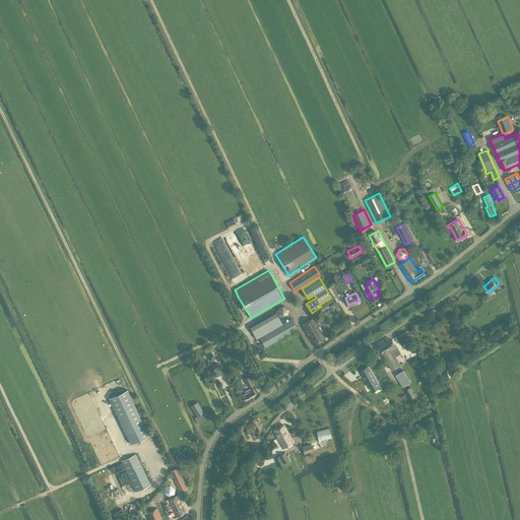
[(342,310),(337,302),(335,303),(329,307),(330,307),(332,311),(336,309),(338,312),(342,310)]
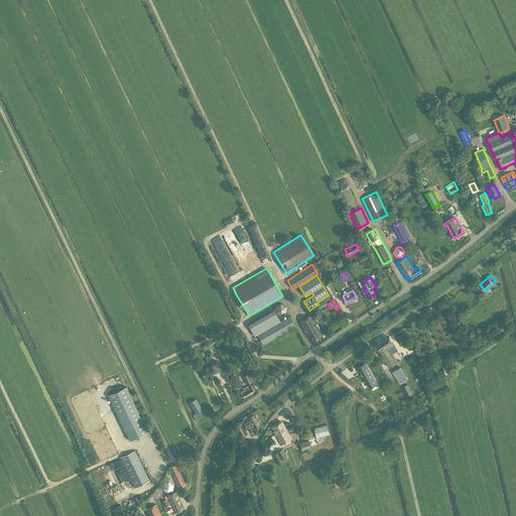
[(318,304),(317,304),(320,309),(328,304),(327,304),(325,300),(318,304)]
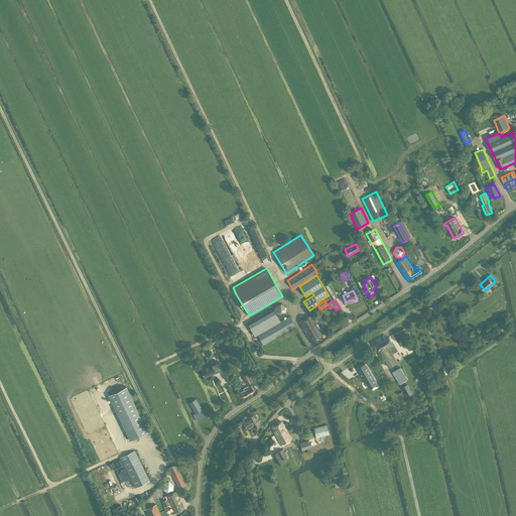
[(281,315),(286,312),(286,306),(281,303),(276,306),(276,312),(281,315)]
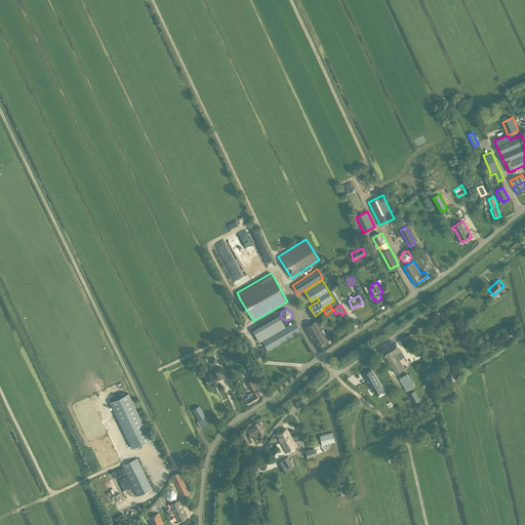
[(278,316),(252,330),(258,341),(261,340),(267,350),(298,332),(300,331),(294,322),(285,327),(278,316)]
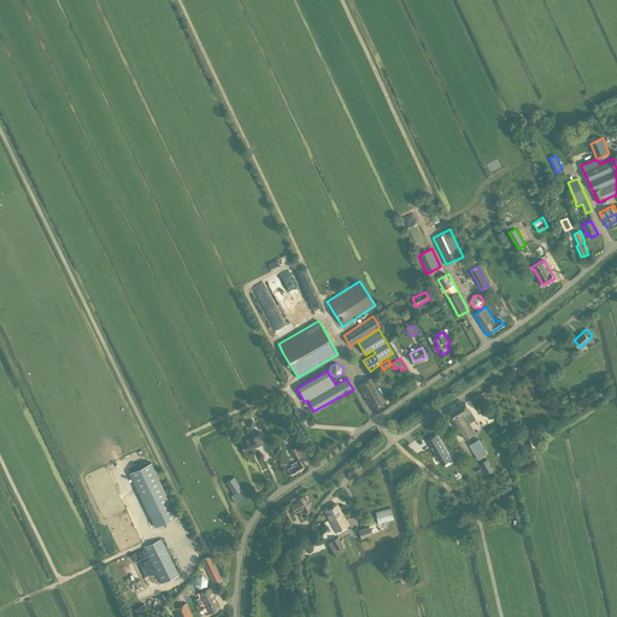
[(380,387),(374,376),(357,385),(371,409),(387,399),(383,393),(383,394),(380,387)]
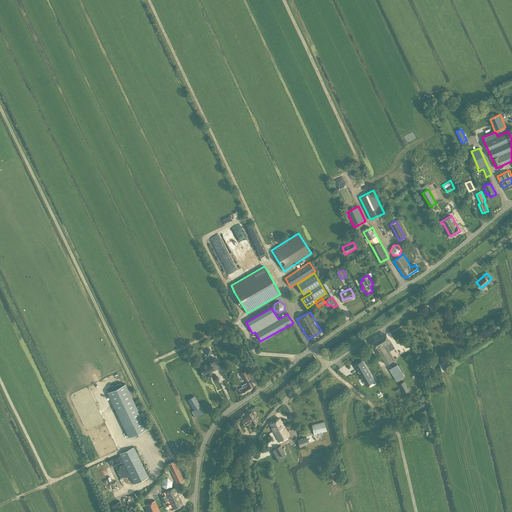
[(386,364),(394,359),(389,350),(394,347),(386,334),(373,342),(386,364)]
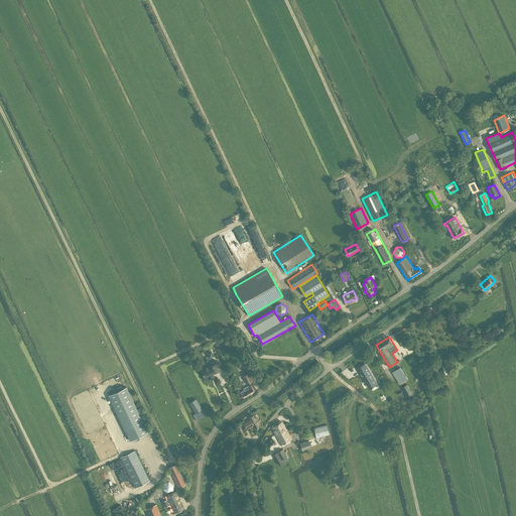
[(214,368),(217,366),(214,359),(210,361),(211,364),(201,369),(205,378),(216,372),(214,368)]
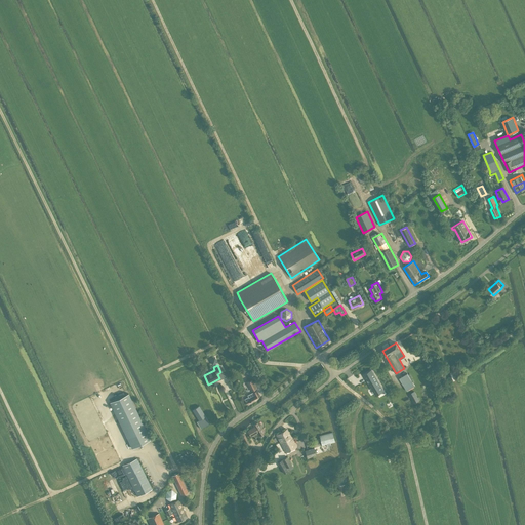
[(372,369),(363,374),(367,380),(368,379),(369,382),(368,382),(371,389),(375,396),(385,391),(384,389),(372,369)]
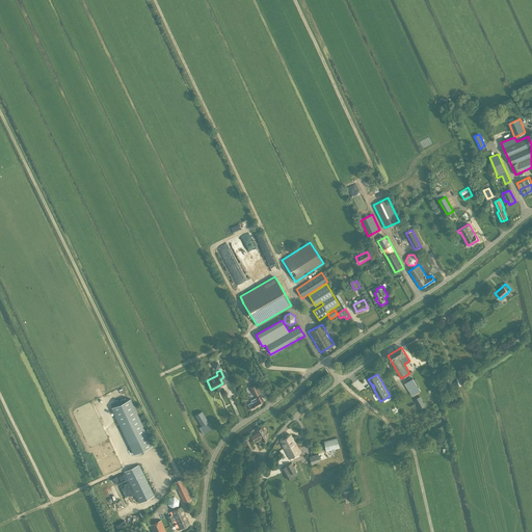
[(453,384),(449,374),(443,376),(447,387),(453,384)]
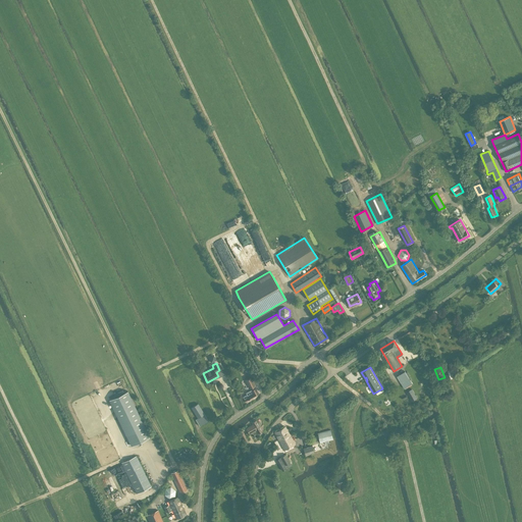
[(249,388),(256,385),(252,376),(245,380),(249,388)]
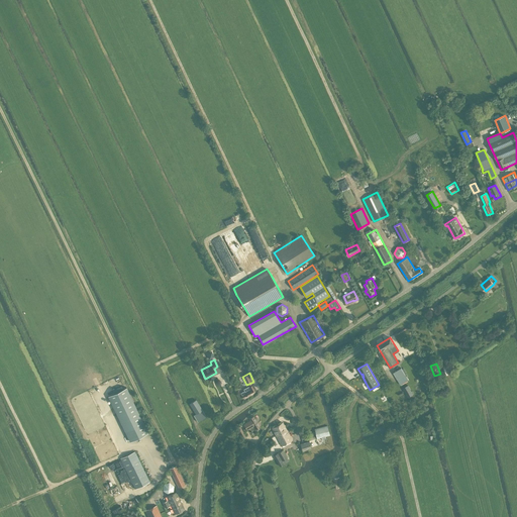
[(400,385),(408,380),(405,374),(397,379),(400,385)]
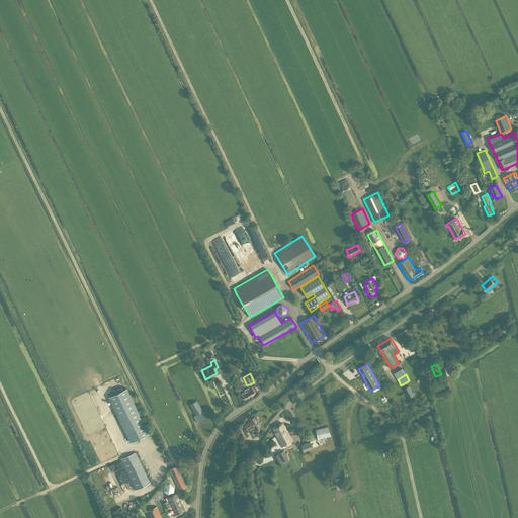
[(253,393),(256,391),(253,384),(244,390),(245,392),(242,394),(245,400),(254,395),(253,393)]
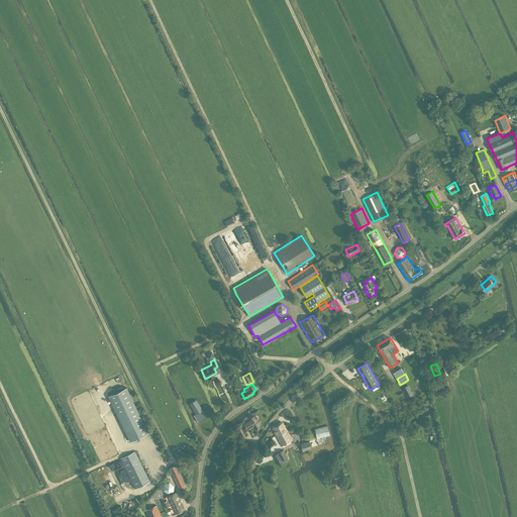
[(413,394),(408,385),(402,389),(407,398),(413,394)]
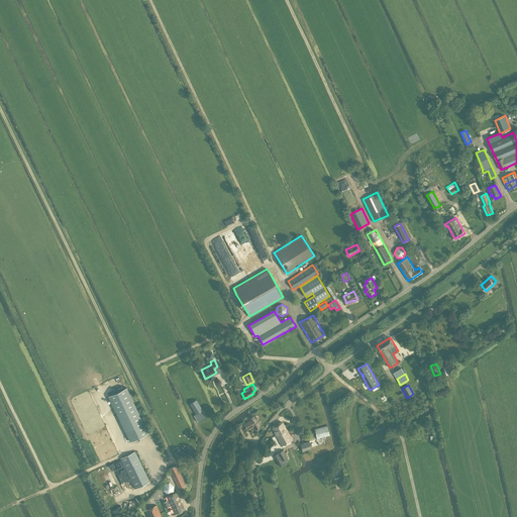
[(148,432),(127,387),(108,396),(130,441),(148,432)]
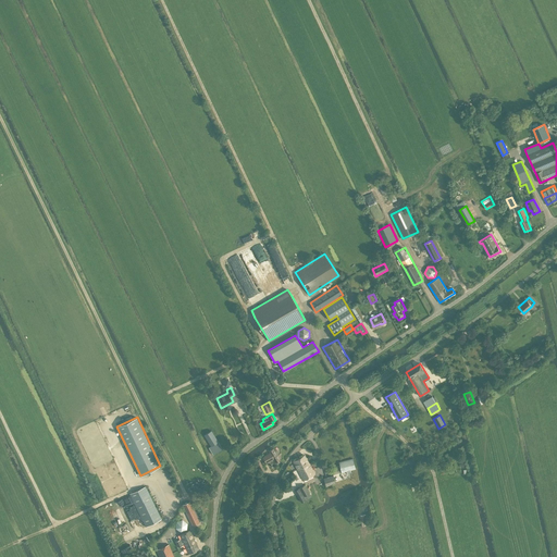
[(205,435),(209,442),(211,445),(208,447),(212,455),(222,448),(211,431),(209,432),(205,435)]
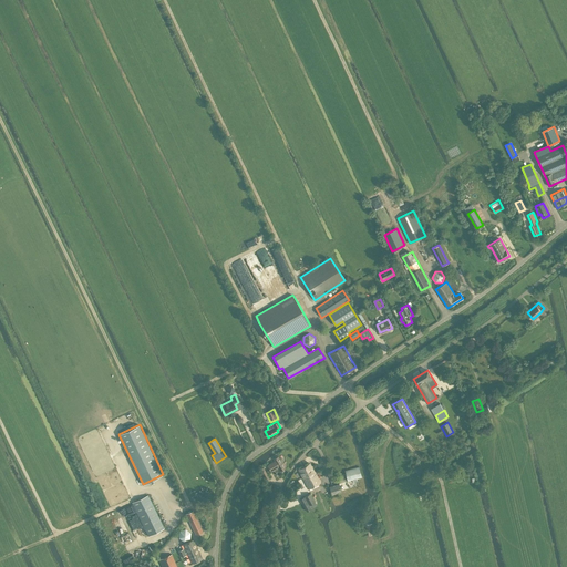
[(275,461),(268,465),(270,471),(278,466),(280,471),(285,467),(287,466),(284,462),(282,463),(278,456),(274,459),(275,461)]
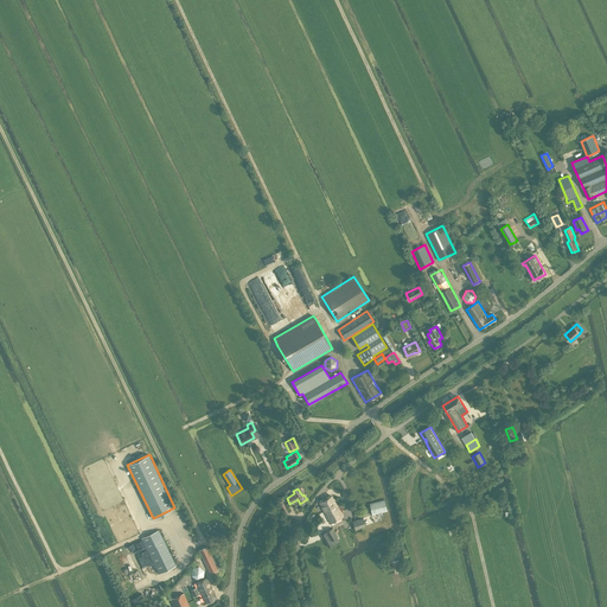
[(324,511),(336,505),(331,496),(319,503),(324,511)]
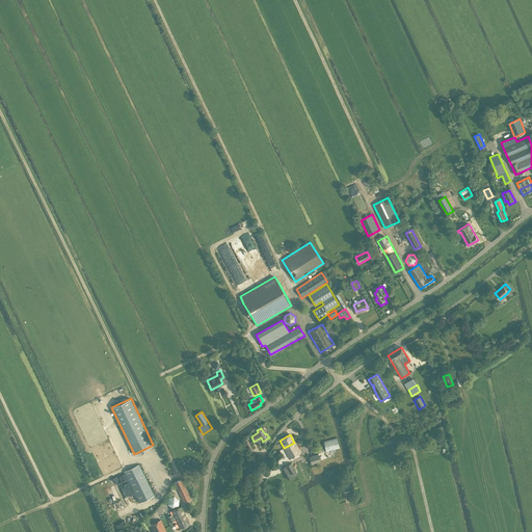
[(326,451),(339,448),(337,437),(323,442),(326,451)]
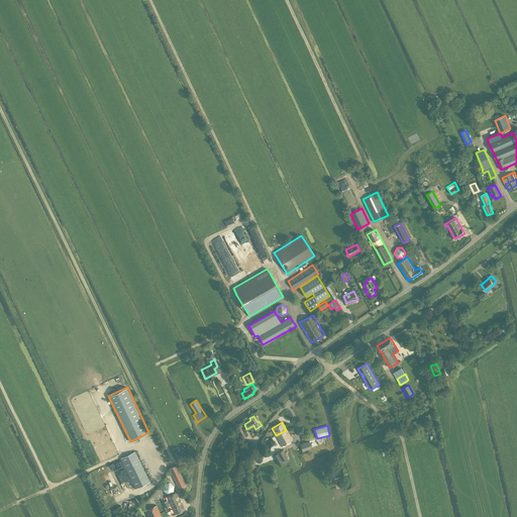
[(242,437),(245,435),(240,426),(237,428),(242,437)]
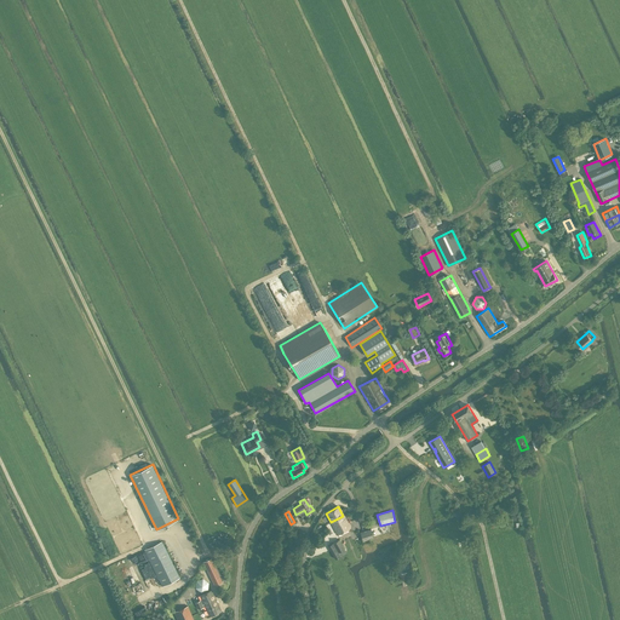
[(344,516),(343,516),(331,522),(337,534),(350,527),(344,516)]
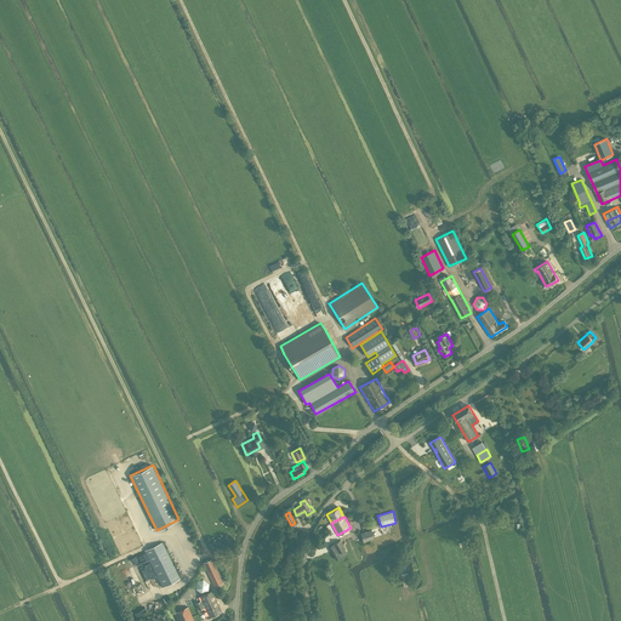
[(374,539),(371,530),(360,534),(363,541),(374,539)]
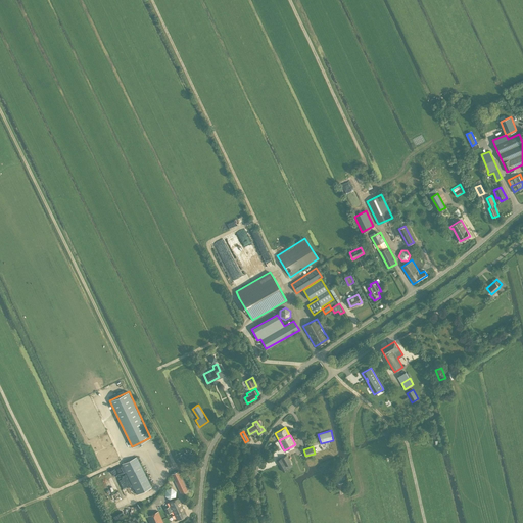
[(286,455),(281,458),(277,461),(283,472),(292,466),(286,455)]
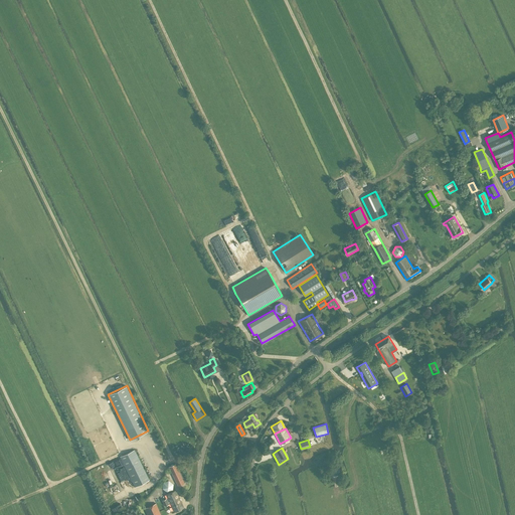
[(120,457),(135,487),(149,480),(135,450),(120,457)]
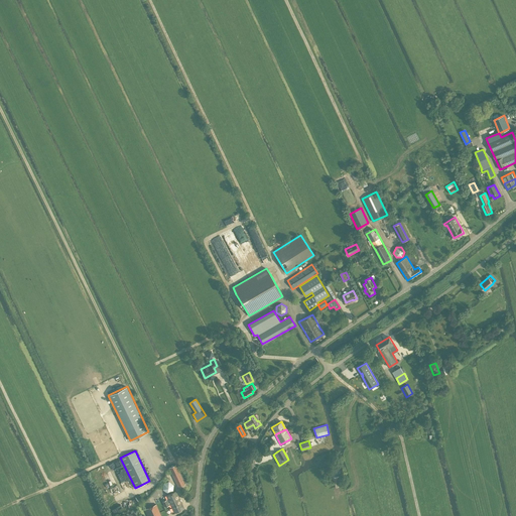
[(176,464),(169,467),(178,487),(186,483),(181,473),(181,472),(182,472),(180,469),(179,466),(178,466),(177,466),(176,464)]
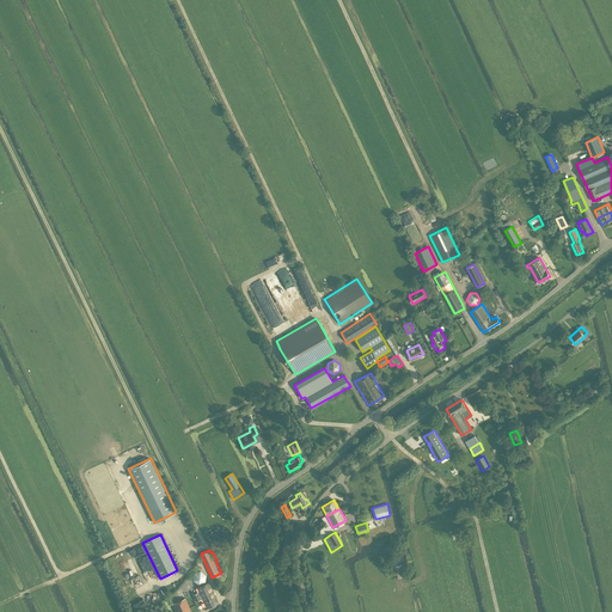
[(199,583),(204,581),(206,574),(200,569),(194,573),(193,580),(199,583)]
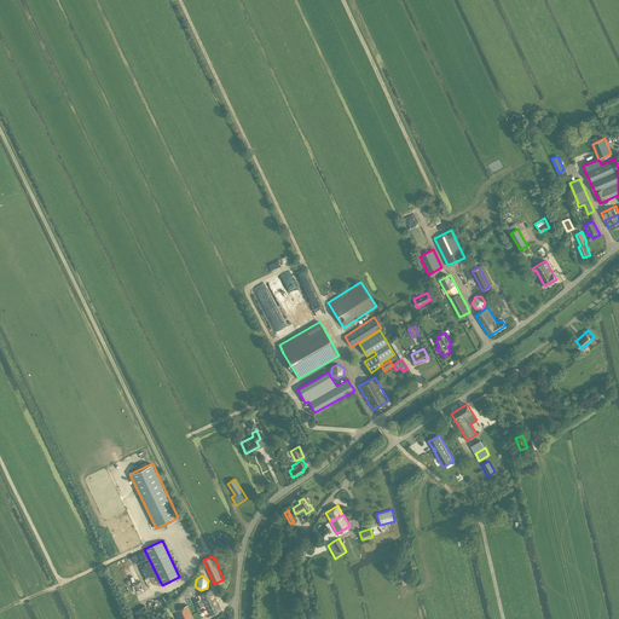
[(202,599),(196,602),(198,608),(204,605),(209,614),(221,609),(210,589),(200,594),(202,599)]
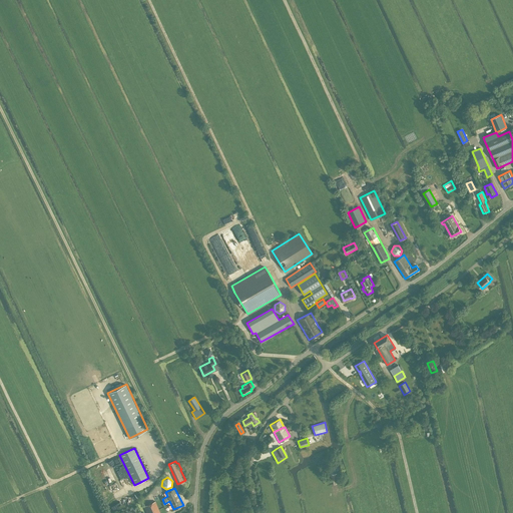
[(160,512),(155,502),(144,507),(146,512),(160,512)]
